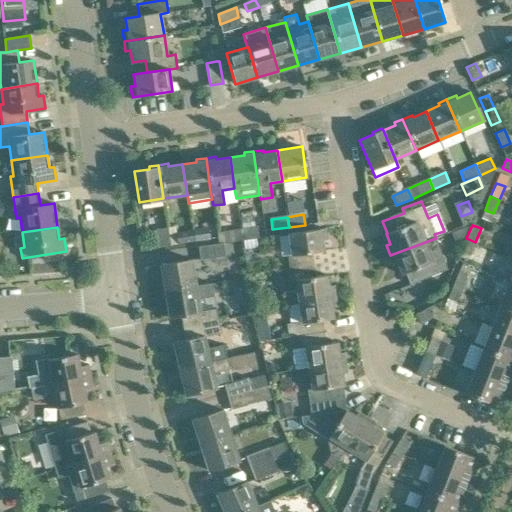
[(257,227),(240,230),(241,241),(244,240),(258,238),(257,227)]
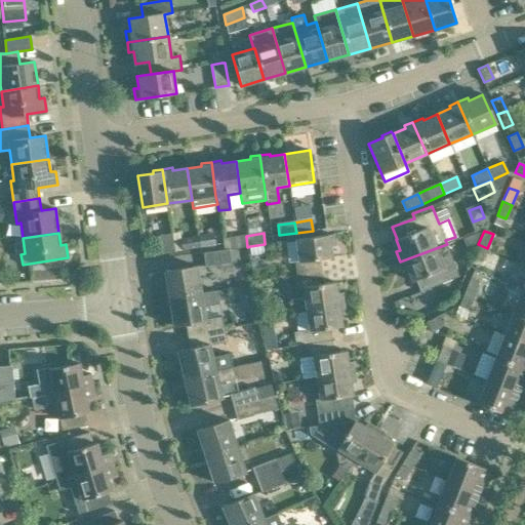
[(172,240),(171,234),(152,237),(153,253),(162,252),(173,250),(172,240)]
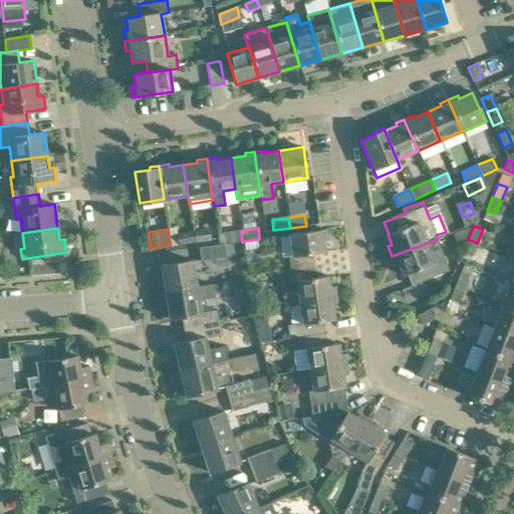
[(209,229),(193,232),(194,242),(211,239),(209,229)]
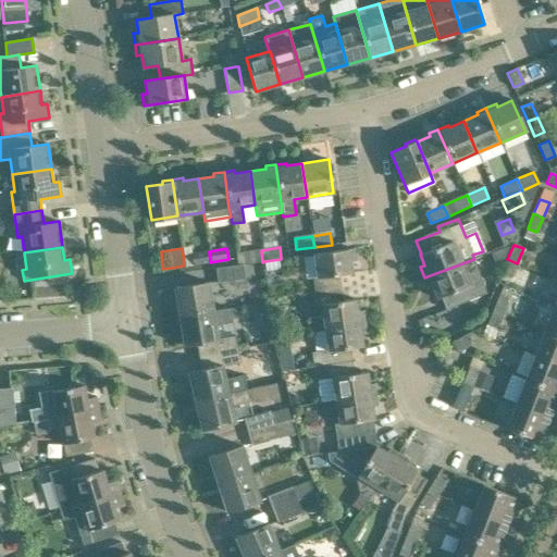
[(313,280),(314,293),(342,288),(339,275),(353,273),(350,261),(355,260),(353,248),(314,255),(318,279),(313,280)]
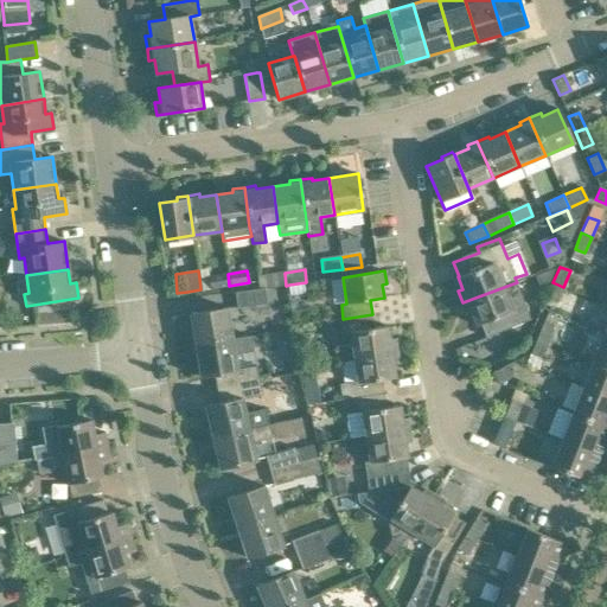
[(286,286),(285,273),(266,275),(267,288),(286,286)]
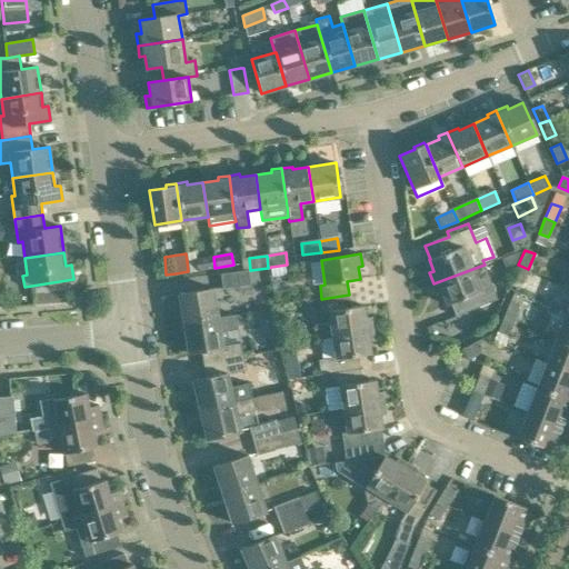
[(215,268),(213,257),(196,259),(187,260),(188,271),(197,270),(215,268)]
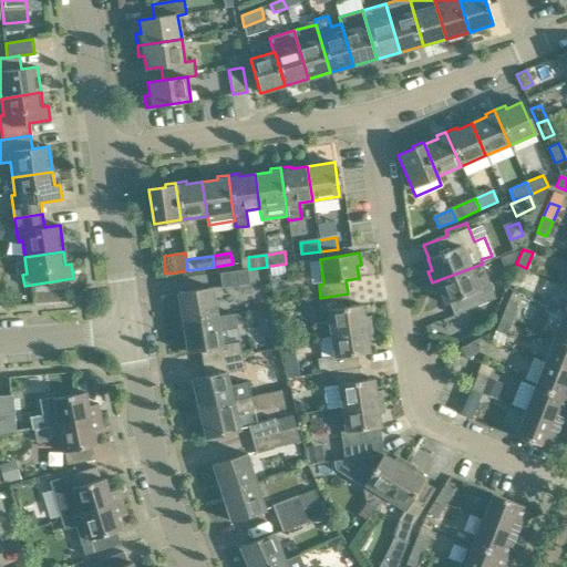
[(521,282),(526,268),(516,264),(511,279),(521,282)]
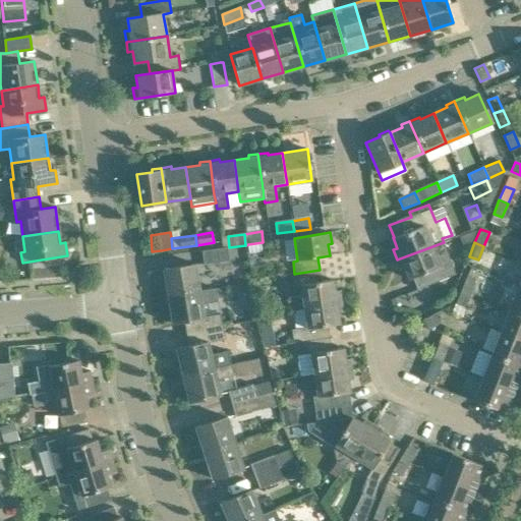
[(448,262),(441,243),(397,259),(401,270),(405,269),(409,279),(412,278),(417,289),(455,274),(450,261),(448,262)]
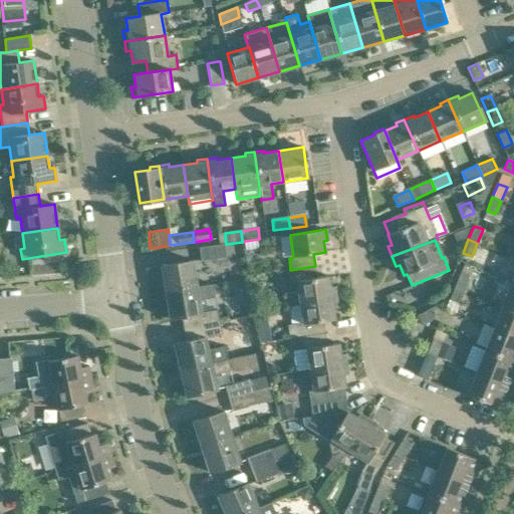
[(199,248),(201,261),(226,258),(224,244),(199,248)]
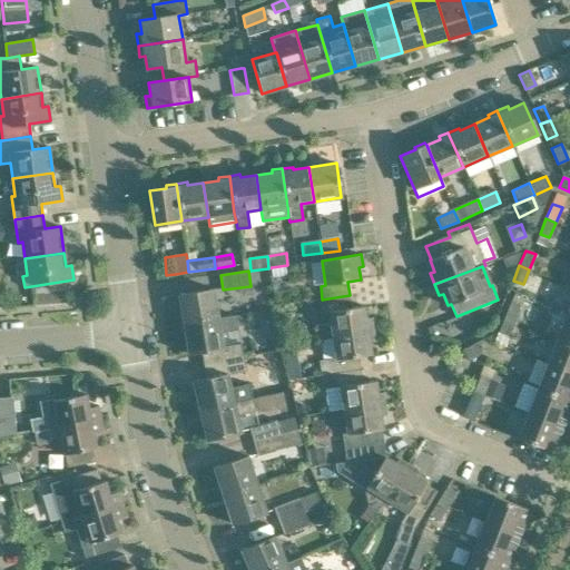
[(178,295),(183,324),(218,318),(214,288),(178,295)]
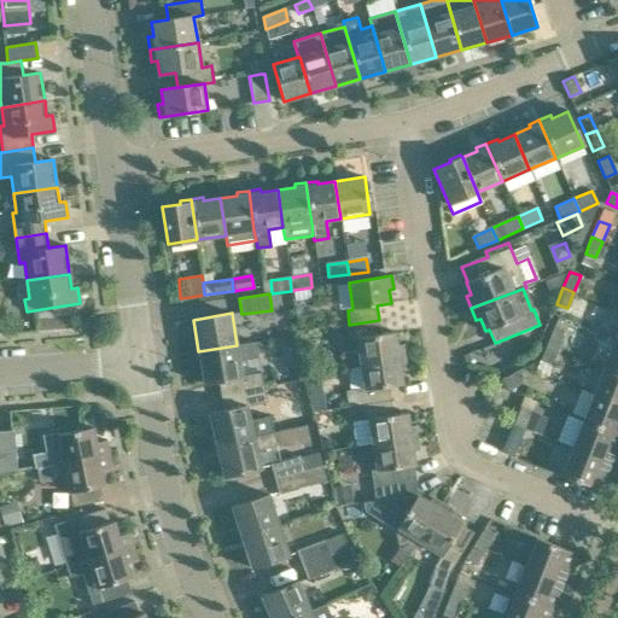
[(380,334),(379,320),(349,325),(351,339),(356,339),(359,353),(342,355),(343,366),(360,365),(403,357),(402,345),(397,345),(395,332),(380,334)]
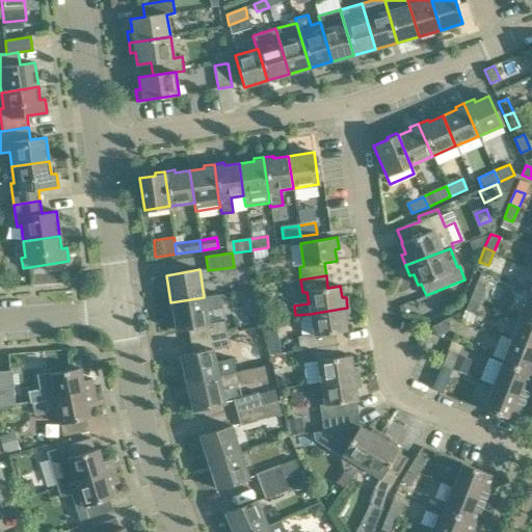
[(478,282),(472,296),(480,299),(486,286),(478,282)]
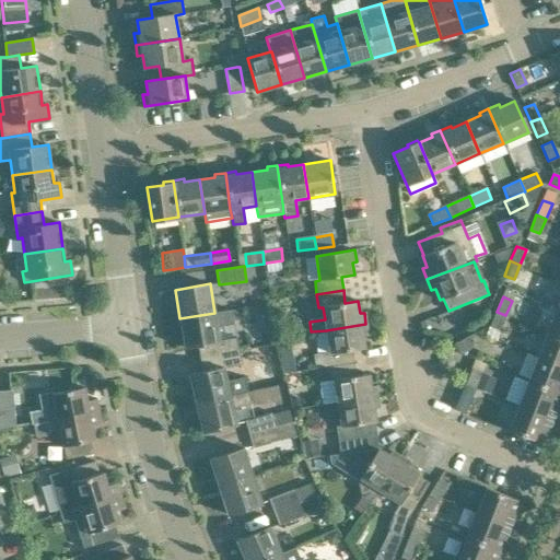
[(559,337),(559,308),(558,307),(548,333),(559,337)]
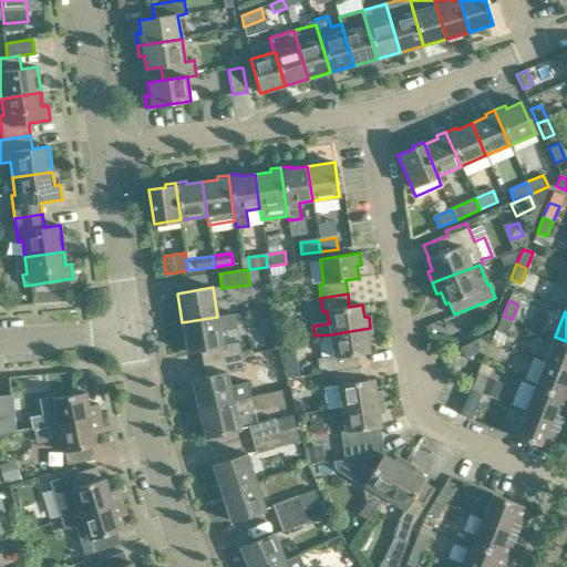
[(222,344),(219,331),(237,329),(235,315),(217,317),(182,322),(187,352),(200,350),(203,363),(243,356),(240,341),(222,344)]
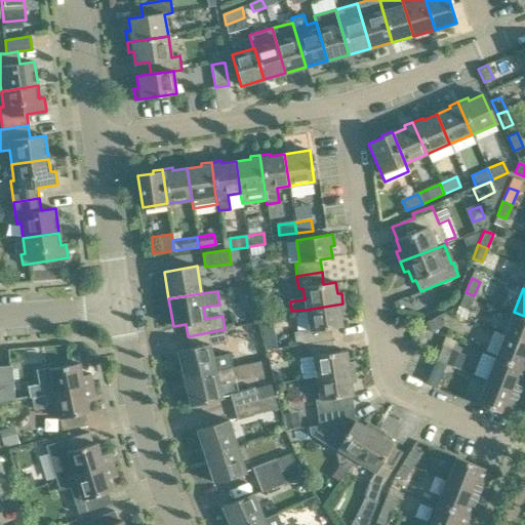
[(469,310),(474,295),(466,292),(459,306),(469,310)]
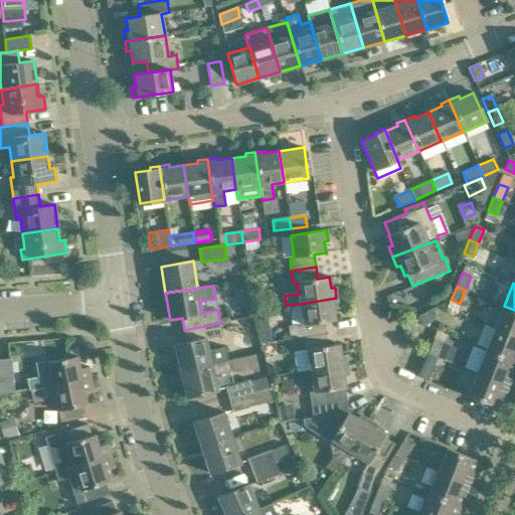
[(336,298),(300,304),(303,325),(289,327),(291,340),(301,338),(326,334),(324,322),(336,320),(334,309),(338,308),(336,298)]
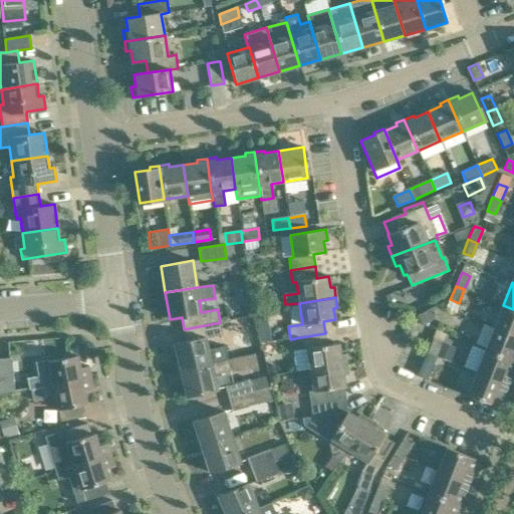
[(513,309),(503,305),(495,301),(490,313),(498,316),(494,327),(513,334),(513,309)]
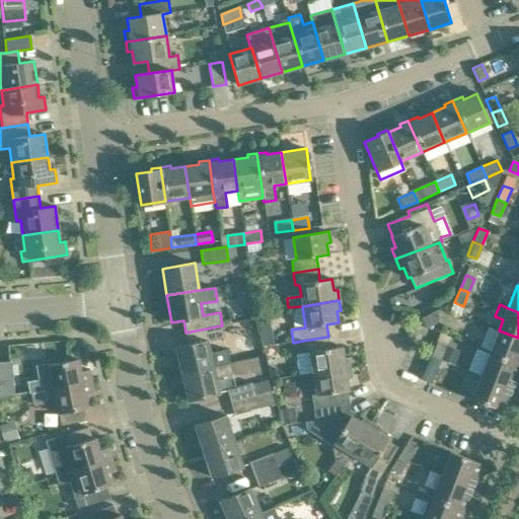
[(434,311),(421,318),(425,327),(439,320),(434,311)]
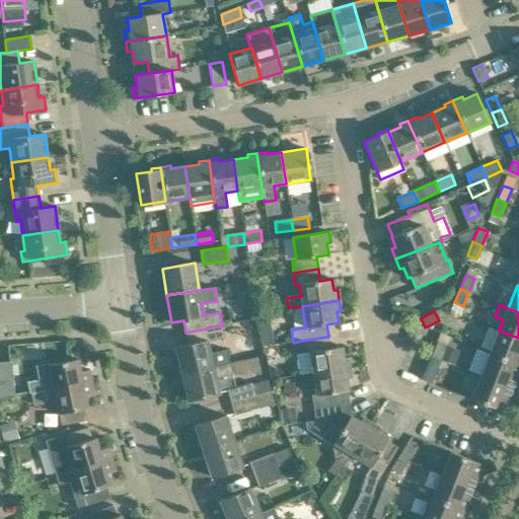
[(227,350),(211,354),(208,341),(225,339),(222,325),(186,332),(188,345),(175,348),(181,374),(230,363),(227,350)]
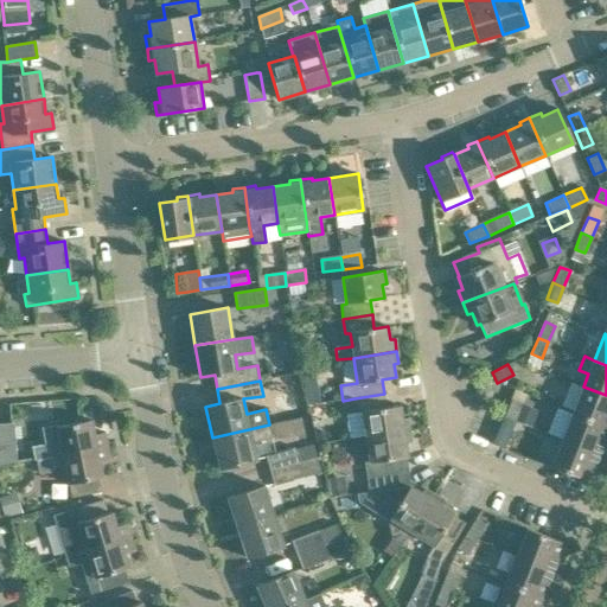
[(606,426),(606,395),(583,387),(573,413),(606,426)]
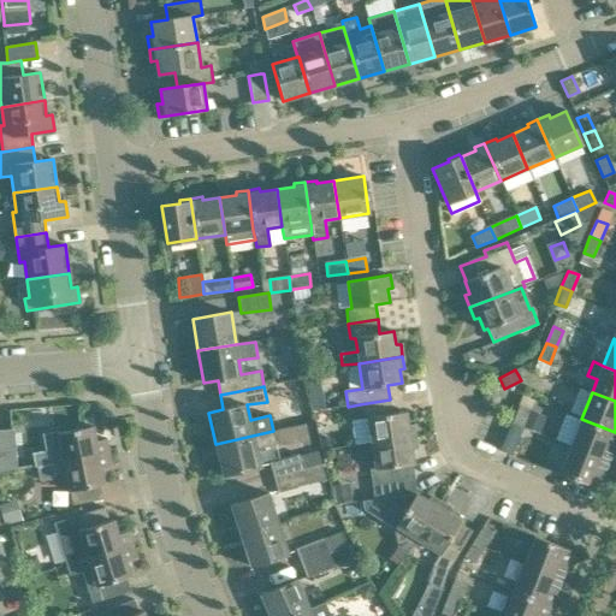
[(391,414),(390,400),(360,404),(362,419),(367,419),(371,444),(415,437),(413,425),(408,425),(406,412),(391,414)]
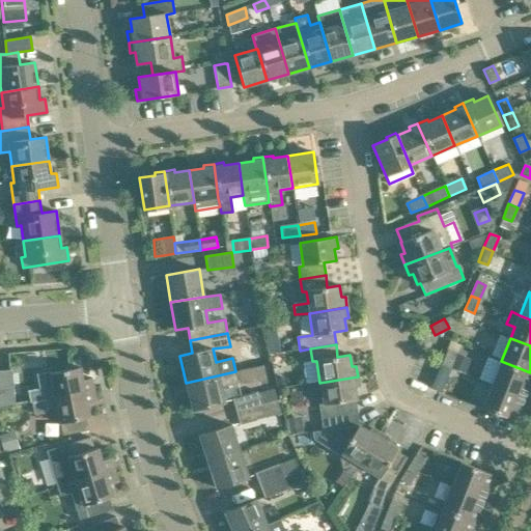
[(441,364),(450,368),(456,354),(447,350),(441,364)]
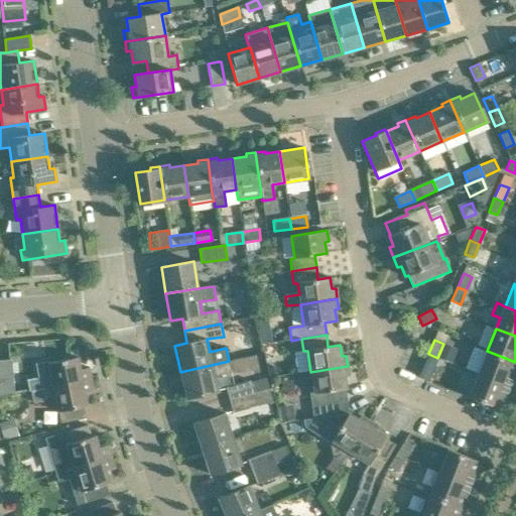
[(443,344),(437,358),(452,364),(457,350),(443,344)]
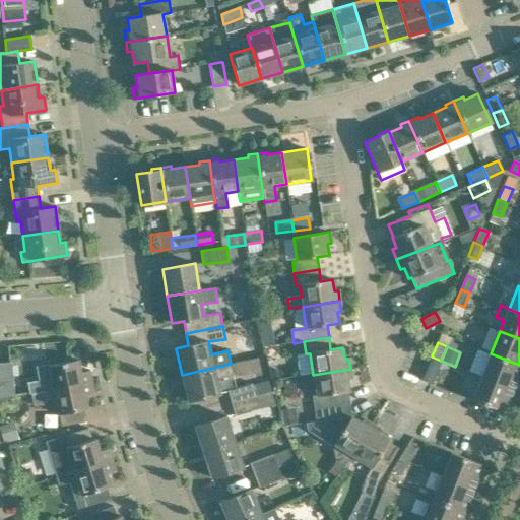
[(513,389),(519,371),(519,365),(491,353),(481,377),(513,389)]
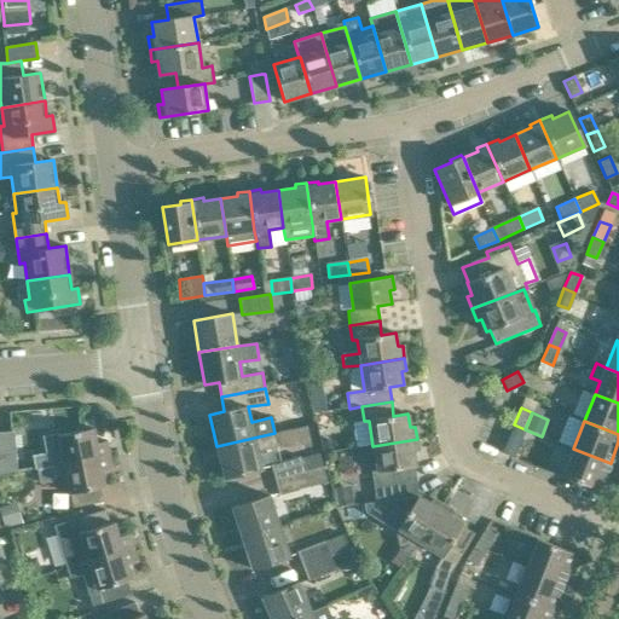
[(61,453),(52,455),(38,458),(39,468),(110,455),(106,441),(96,443),(93,428),(57,435),(61,453)]
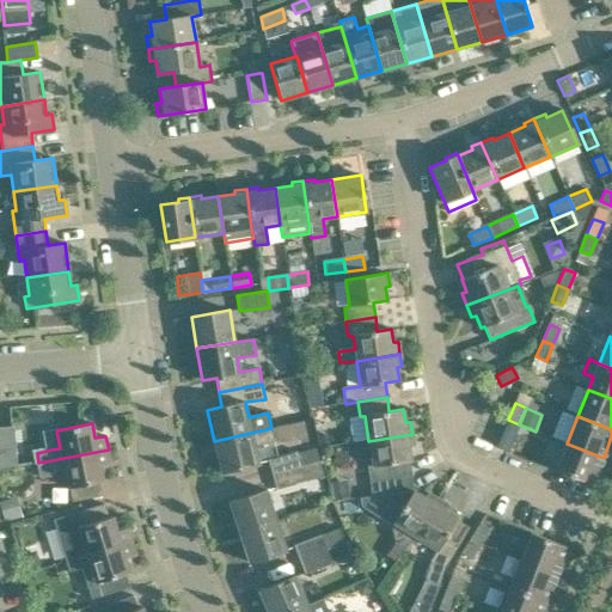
[(13,427),(0,427),(0,467),(14,467),(14,456),(16,456),(13,427)]
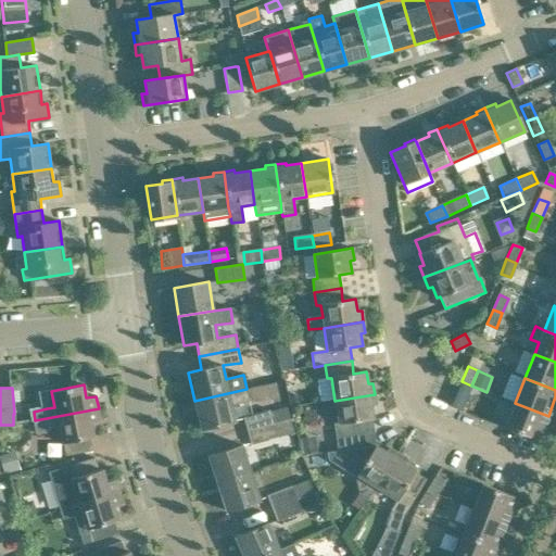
[(236,421),(232,406),(250,402),(247,389),(194,401),(201,429),(236,421)]
